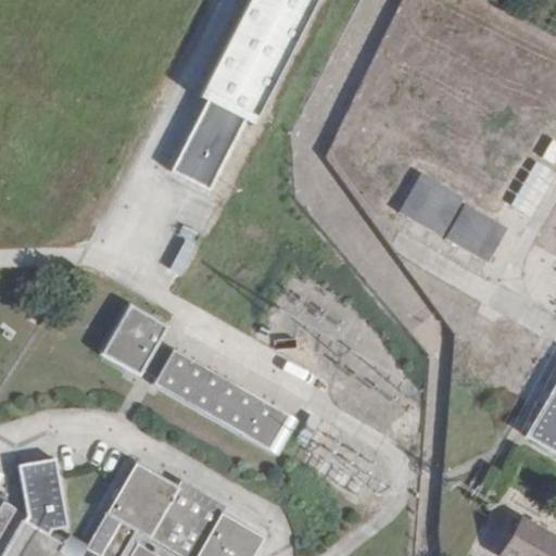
[(315,0),(249,0),(200,96),(210,100),(243,117),(253,123),(315,0)]
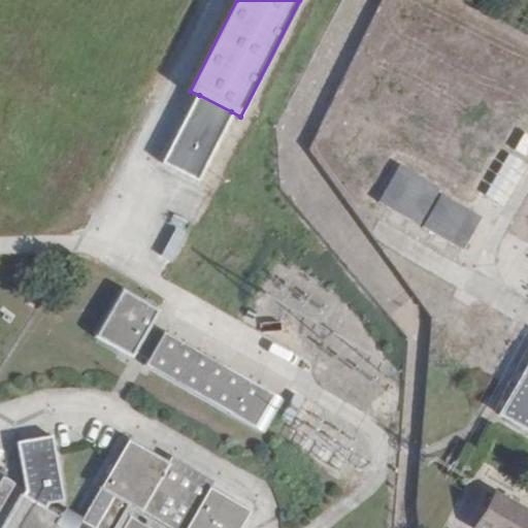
[(231,111),(199,95),(165,162),(196,178),(231,111)]
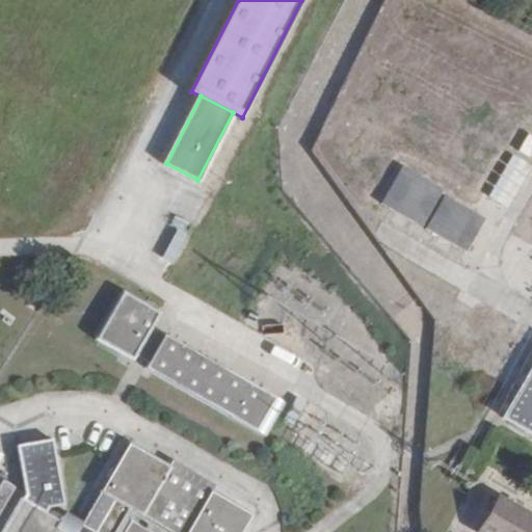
[(491,197),(509,206),(530,162),(512,154),(491,197)]
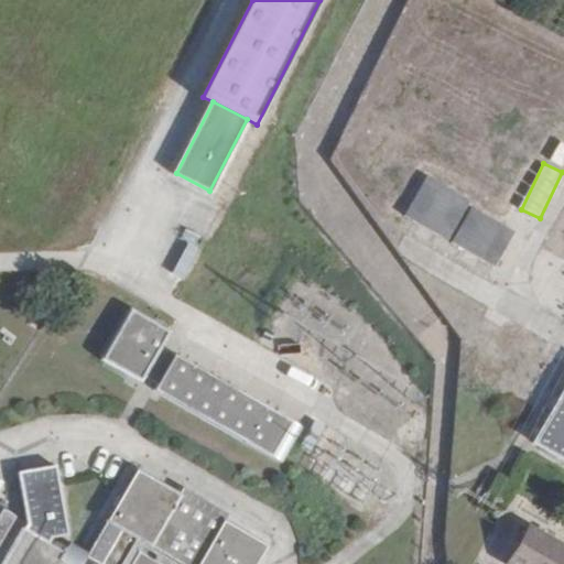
[(492,264),(516,226),(426,173),(403,213),(492,264)]
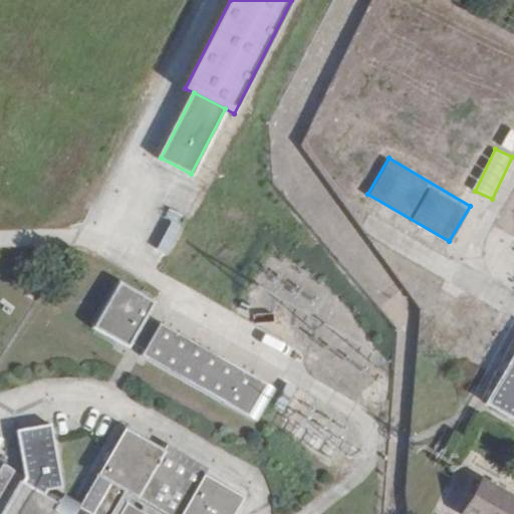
[(156,301),(116,278),(87,327),(124,349),(127,344),(139,350),(134,358),(251,428),(259,414),(274,389),(156,318),(153,322),(146,317),(156,301)]
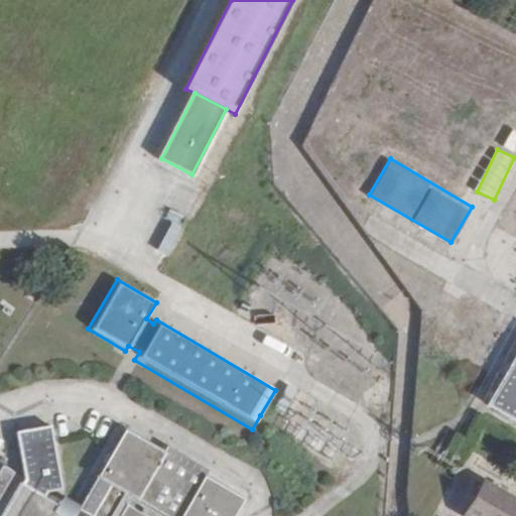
[(515,416),(515,358),(491,402),(515,416)]
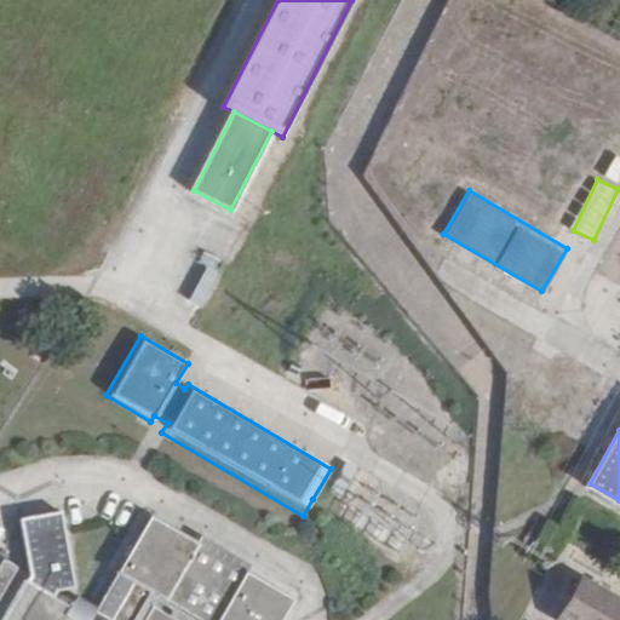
[(11,603),(0,619),(283,619),(296,602),(248,575),(253,567),(202,538),(197,545),(151,520),(112,591),(101,613),(97,612),(92,619),(81,619),(74,615),(76,610),(57,598),(58,591),(80,589),(65,506),(21,514),(32,575),(28,580),(26,579),(23,577),(11,603)]
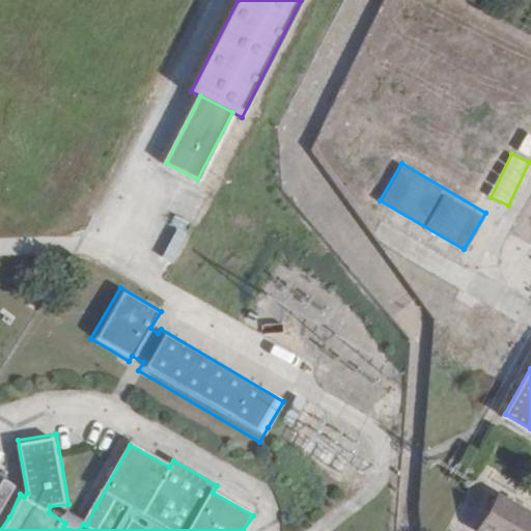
[(0,510),(16,485),(3,477),(0,482),(0,510)]
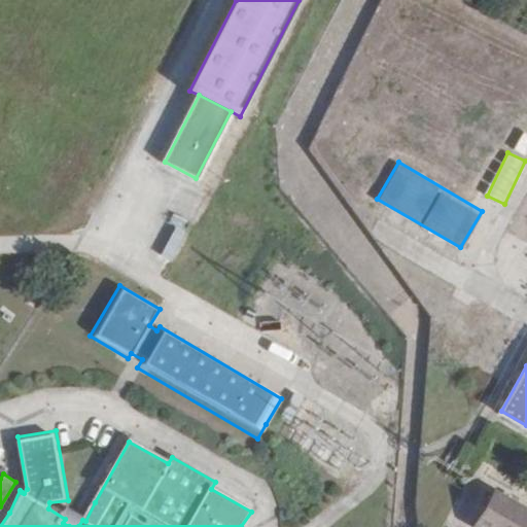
[(526,526),(526,504),(494,486),(472,523),(480,526),(526,526)]
